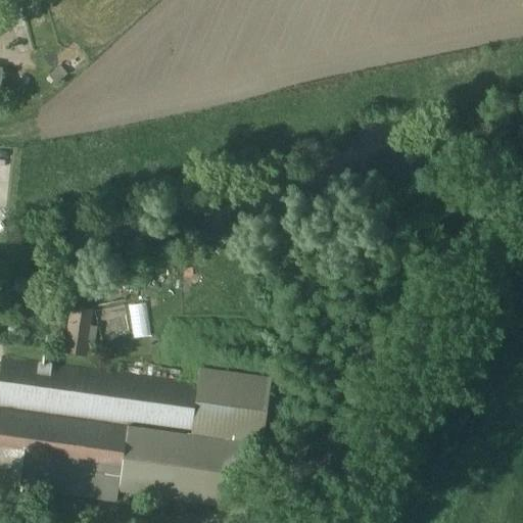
[(55,84),(86,58),(79,50),(48,76),(55,84)]
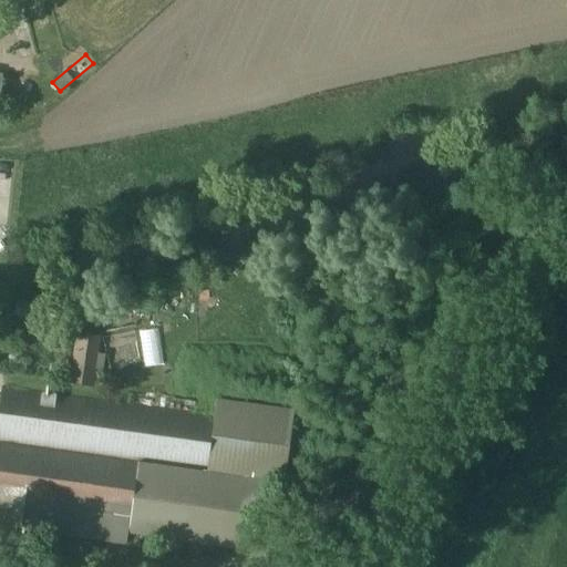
[(0,73),(0,110),(11,111),(14,76),(2,75),(2,74),(0,73)]
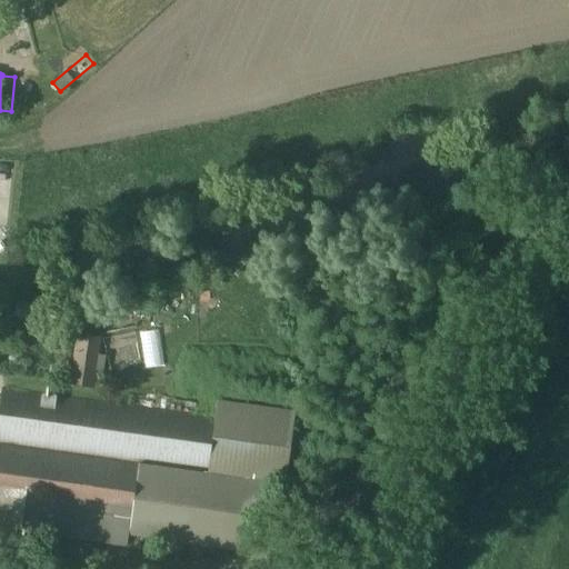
[(127,331),(106,331),(106,368),(127,368),(127,331)]
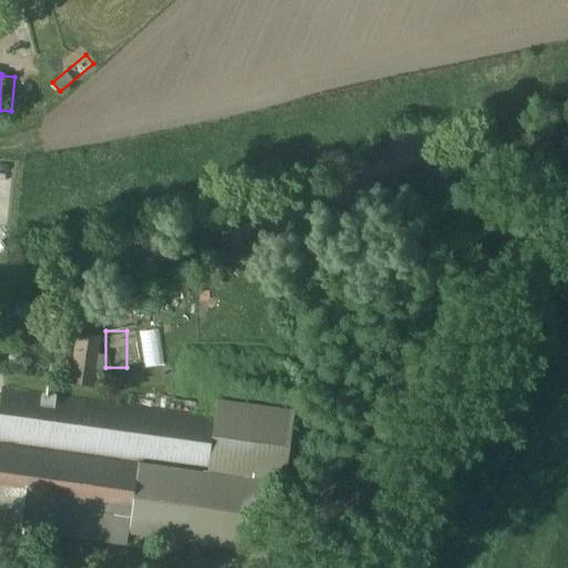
[(77,332),(69,384),(94,387),(97,371),(94,369),(97,354),(99,354),(102,335),(77,332)]
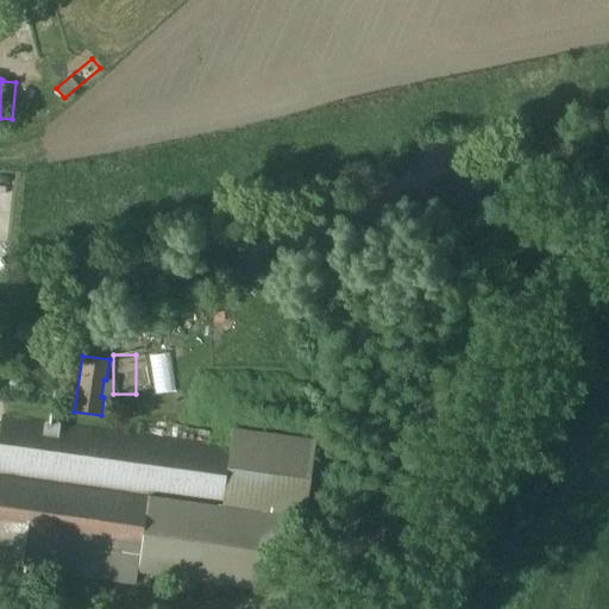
[(0,565),(135,585),(138,573),(271,594),(282,514),(306,518),(315,440),(233,428),(230,447),(1,415),(0,427),(0,565)]
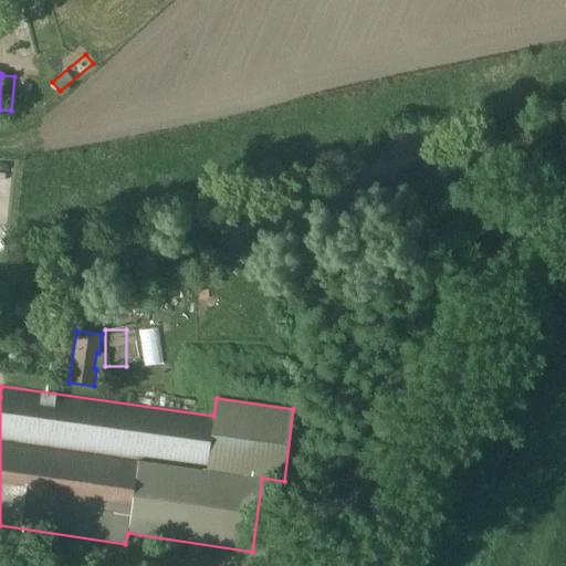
All buildings are outlined.
